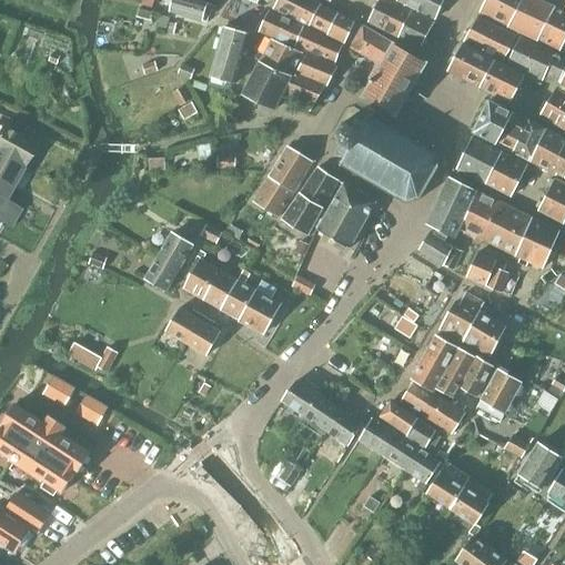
[(203,21),(208,3),(195,0),(173,0),(171,12),(203,21)]
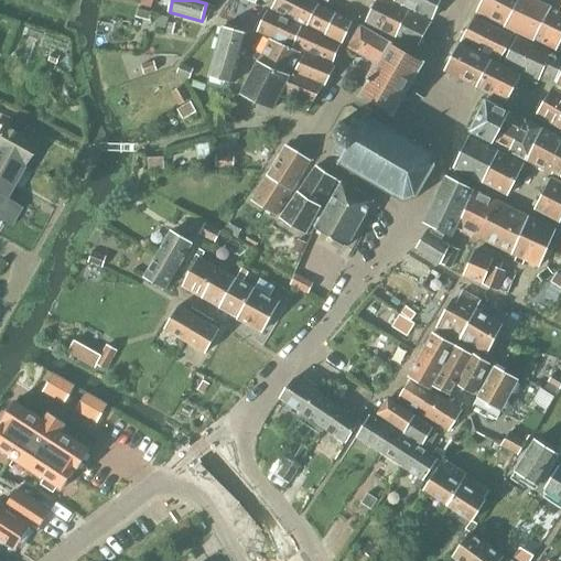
[(277,0),(272,9),(308,27),(319,4),(311,0),(277,0)]
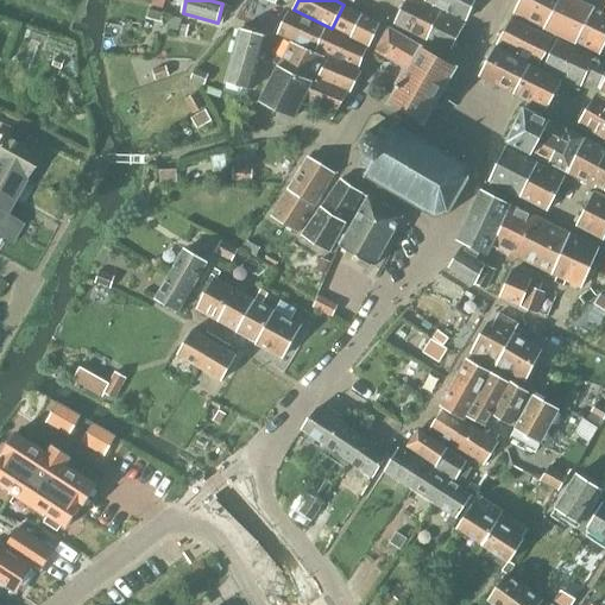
[(429,38),(441,12),(415,0),(405,0),(394,23),(428,41),(429,38)]
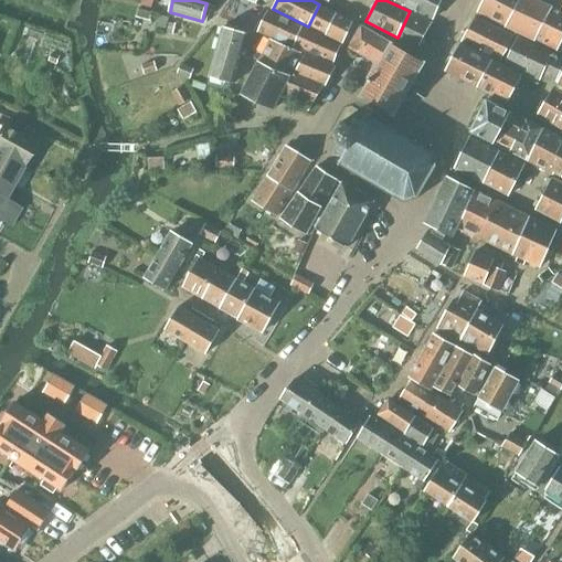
[(395,0),(433,19),(442,0),(395,0)]
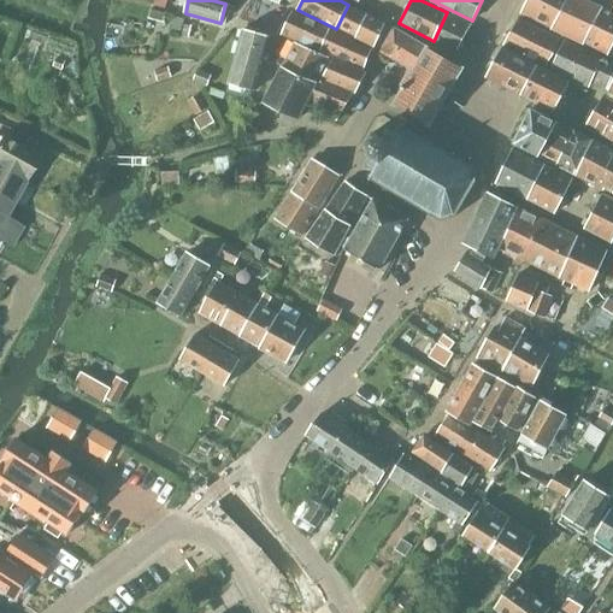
[(550,29),(565,0),(528,0),(520,13),(550,29)]
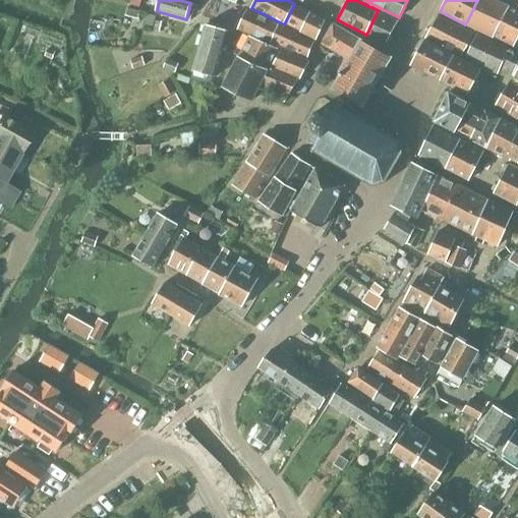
[(477,0),(465,24),(494,38),(495,36),(514,46),(517,38),(517,10),(510,6),(496,0),(477,0)]
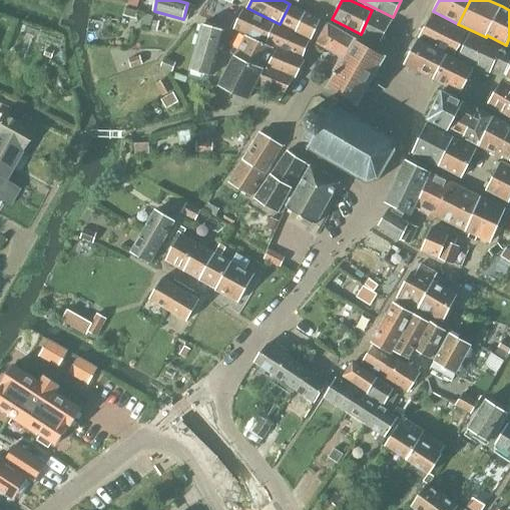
[(291,3),(290,4),(280,24),(312,39),(321,20),(291,3)]
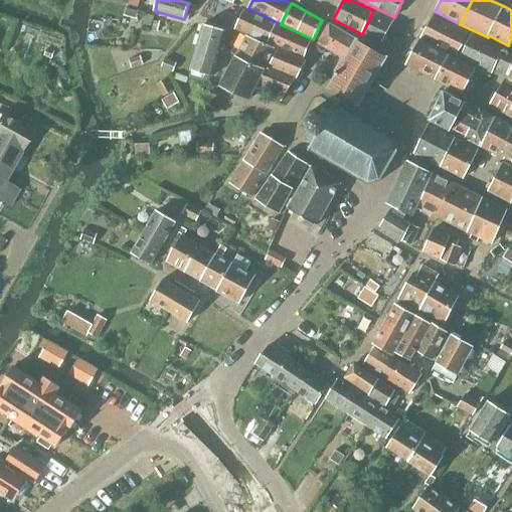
[(126,7),(124,16),(137,19),(139,11),(126,7)]
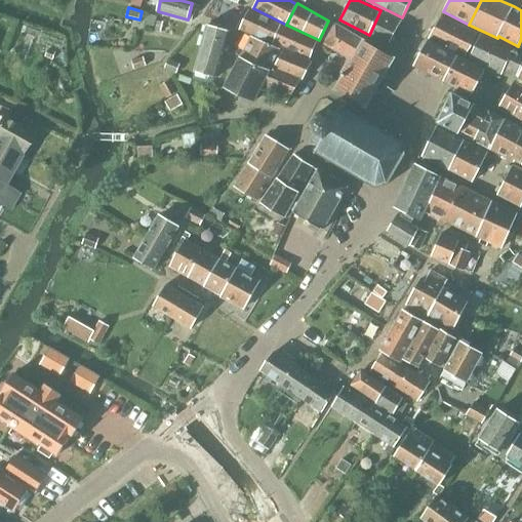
[(273,43),(281,24),(249,9),(240,29),(273,43)]
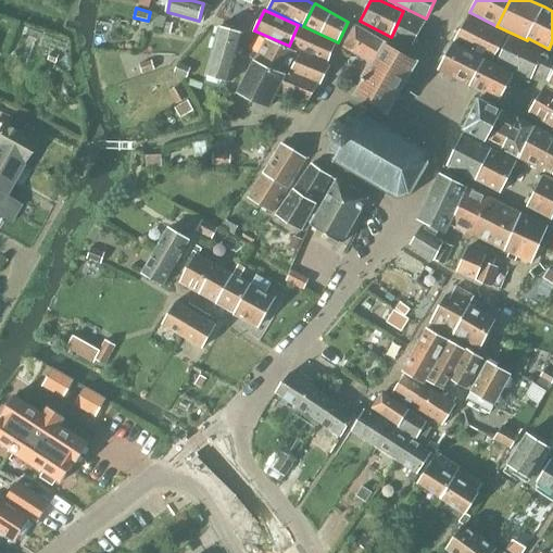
[(403,11),(392,35),(413,45),(425,22),(403,11)]
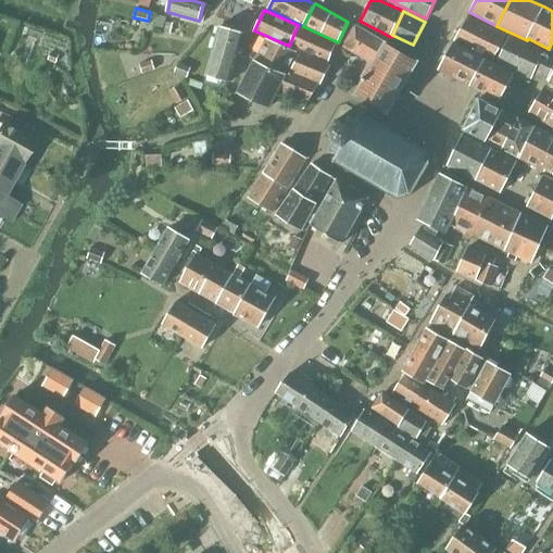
[(492,60),(504,37),(500,35),(501,33),(467,16),(454,40),(492,60)]
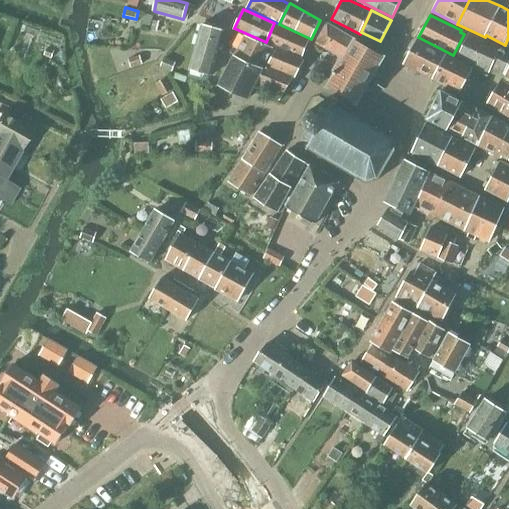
[(274,23),(266,42),(277,47),(278,45),(303,55),(309,39),(288,29),(274,23)]
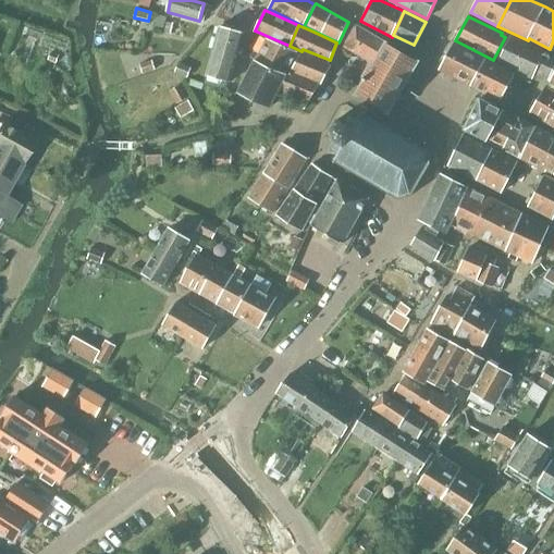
[(231,82),(244,33),(220,26),(207,75),(231,82)]
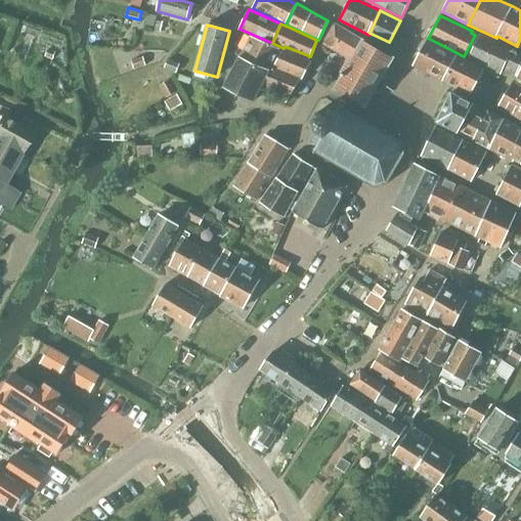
[(383,90),(388,81),(382,77),(393,58),(335,25),(324,43),(350,58),(342,74),(344,75),(336,89),(365,105),(376,87),(383,90)]
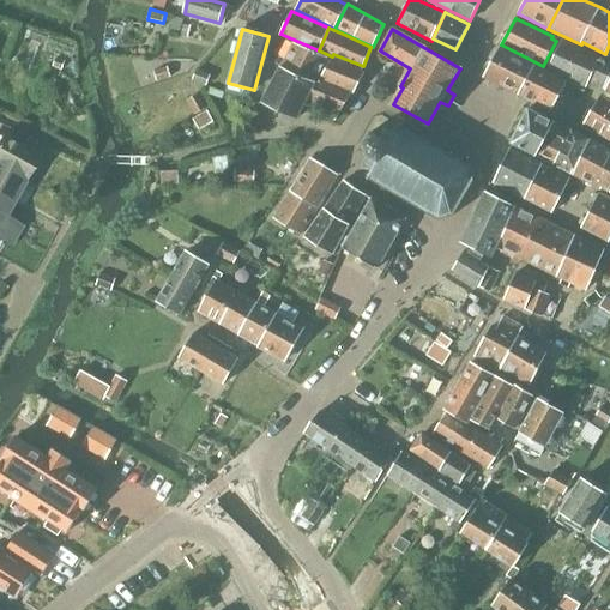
[(548,68),(566,77),(586,88),(589,82),(604,89),(609,76),(609,62),(562,40),(548,68)]
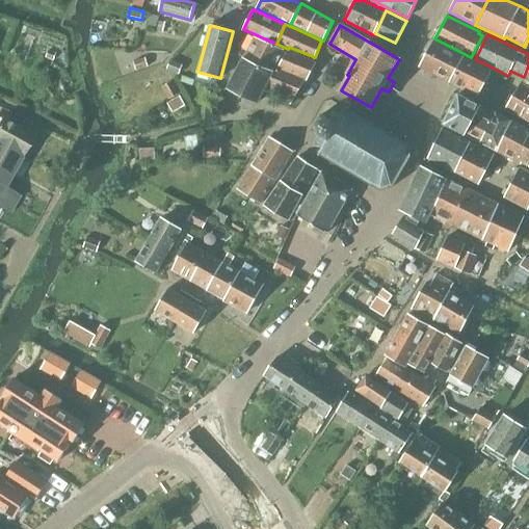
[(243,58),(273,71),(274,71),(276,68),(285,50),(255,37),(247,51),(242,48),(239,55),(243,57),(243,58)]
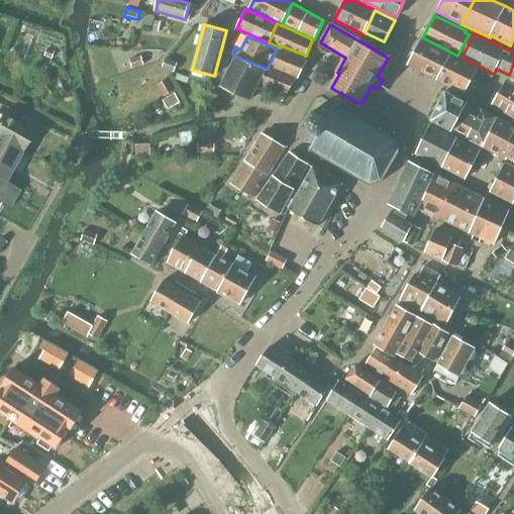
[(437,80),(451,55),(421,39),(408,65),(437,80)]
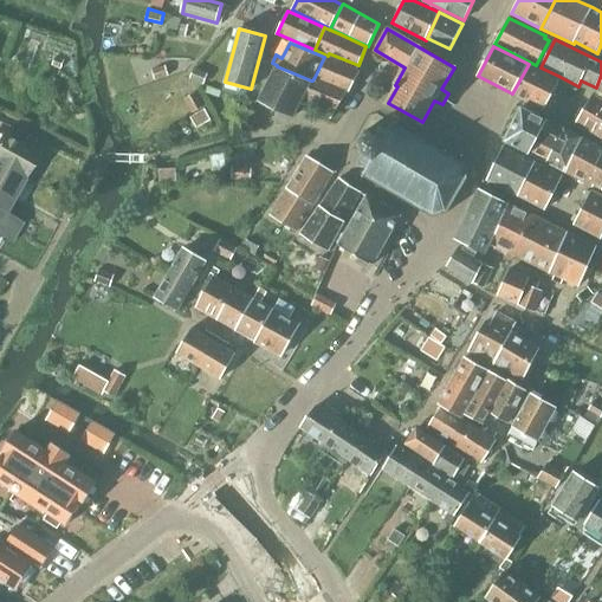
[(316,77),(350,91),(361,71),(327,57),(316,77)]
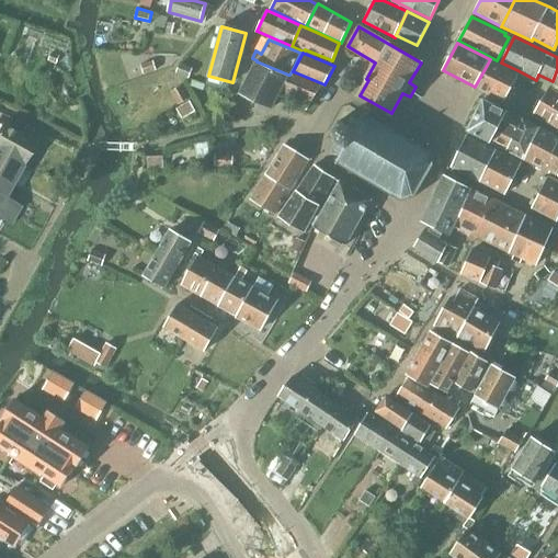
[(490,59),(475,87),(504,101),(519,75),(490,59)]
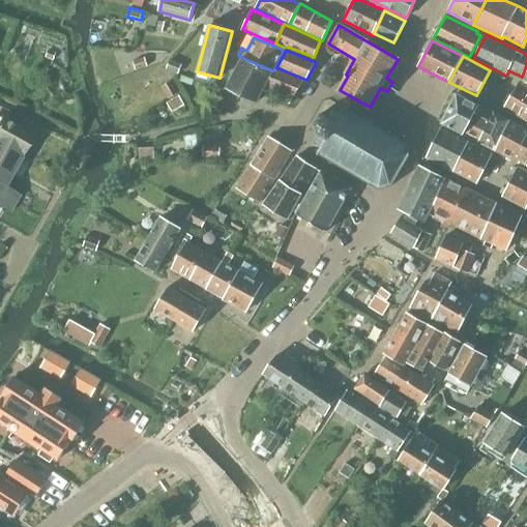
[(136,70),(148,66),(145,57),(133,61),(136,70)]
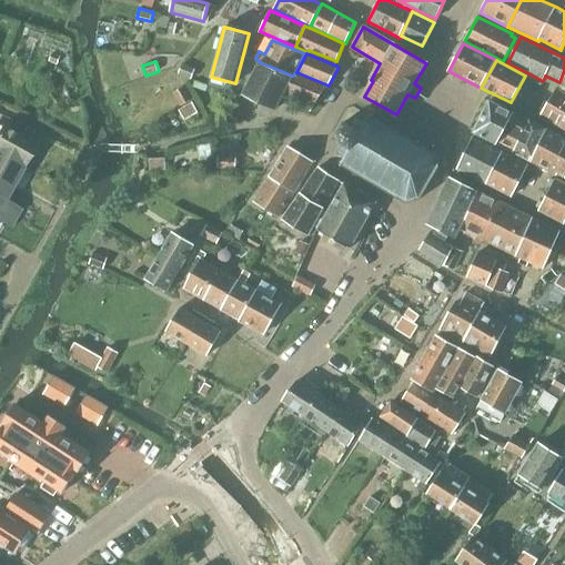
[(292,76),(260,62),(243,94),(275,110),(292,76)]
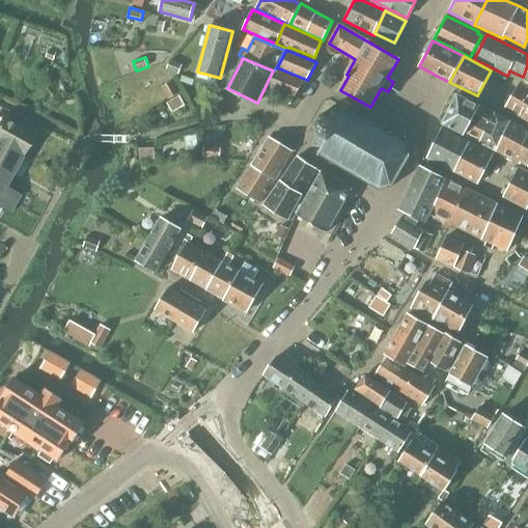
[(166,70),(178,74),(183,64),(170,59),(166,70)]
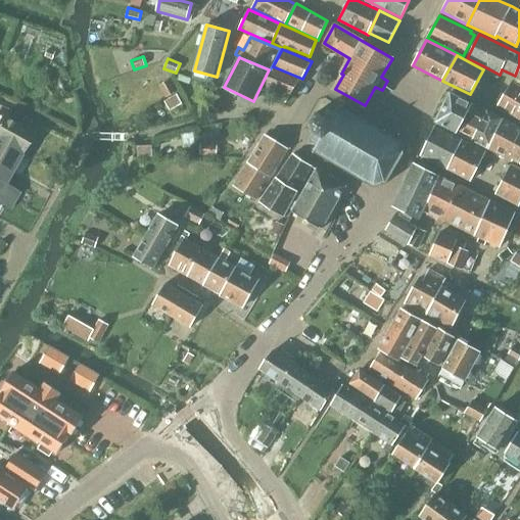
[(302,79),(273,66),(272,66),(270,69),(263,85),(277,91),(273,97),(286,102),(299,79),(301,80),(302,79)]
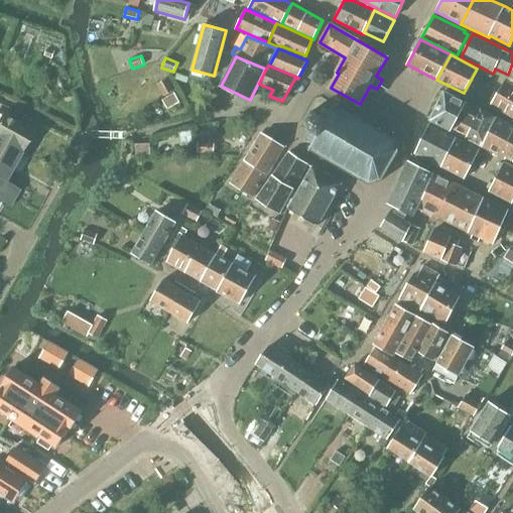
[(164,95),(173,90),(166,78),(157,83),(164,95)]
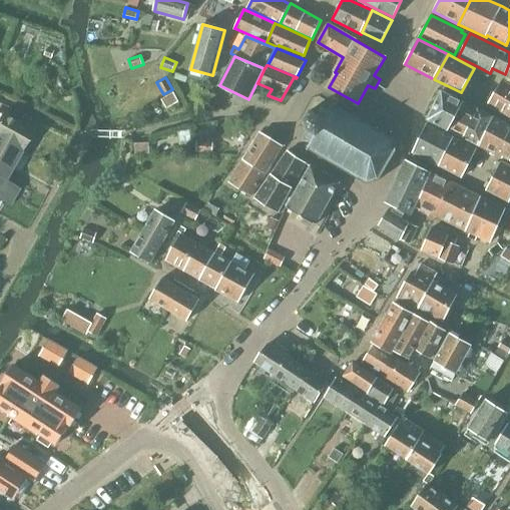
[(509,116),(509,85),(501,80),(487,103),(509,116)]
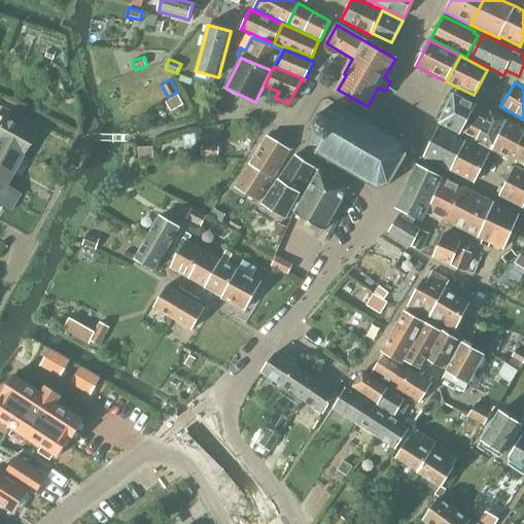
[(466,137),(483,107),(477,104),(453,93),(439,123),(460,135),(461,134),(466,137)]
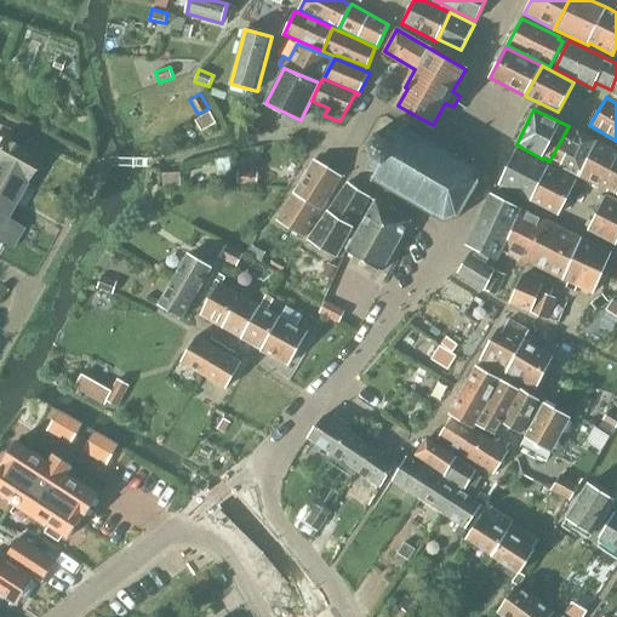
[(210,110),(195,119),(201,130),(216,121),(210,110)]
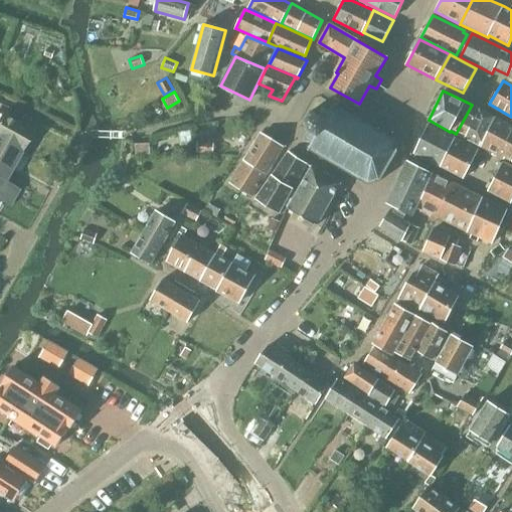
[(393,140),(334,104),(331,110),(323,105),(318,114),(314,112),(305,127),(309,130),(304,138),(312,143),(309,148),(368,183),(380,180),(396,151),(393,140)]
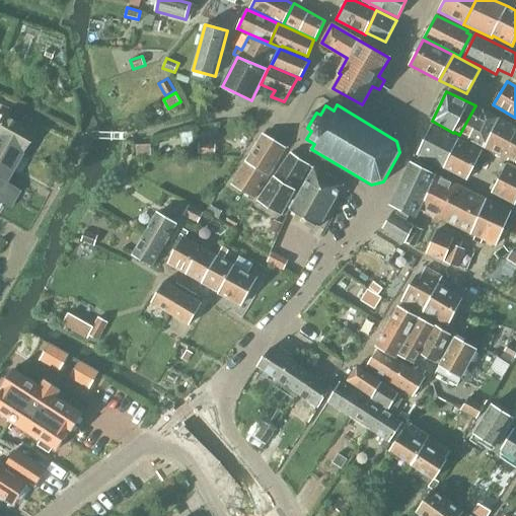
[(475,105),(459,135),(483,147),(498,117),(475,105)]
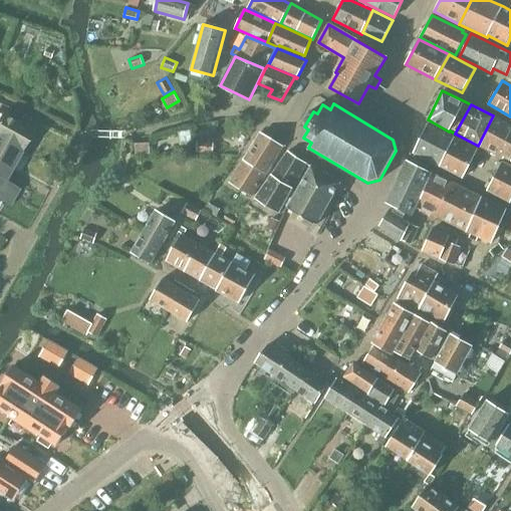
[(0,139),(21,151),(34,126),(37,121),(23,114),(18,122),(1,112),(0,114),(0,139)]
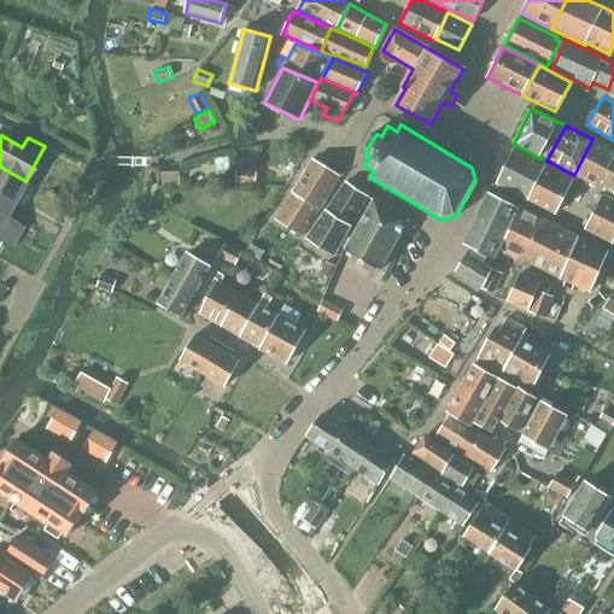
[(606,188),(613,171),(613,150),(594,140),(577,175),(604,191),(606,188)]
